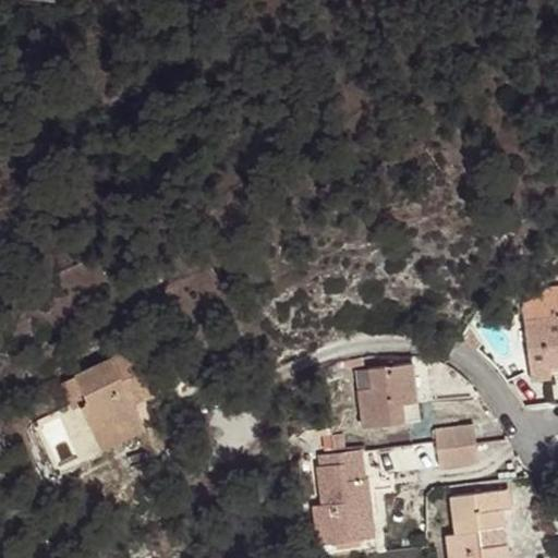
[(523,306),(532,379),(552,378),(550,367),(557,365),(557,288),(550,290),(523,306)]
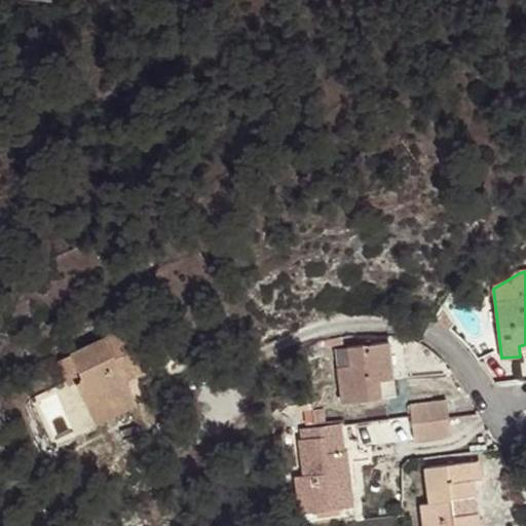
[(452,322),(438,304),(433,317),(436,320),(442,324),(445,325),(447,327),(448,328),(452,322)]
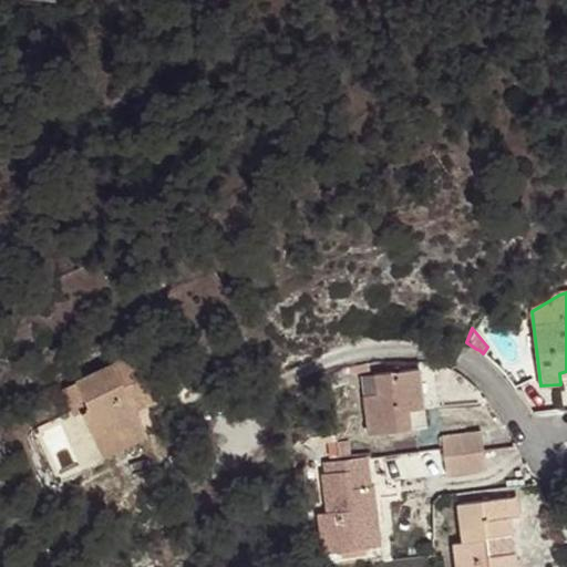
[(175,390),(154,346),(76,381),(76,382),(89,409),(82,413),(103,456),(148,434),(136,410),(175,390)]
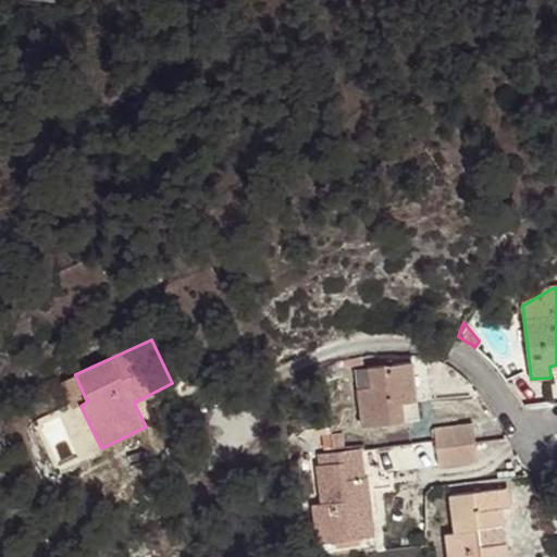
[(417,401),(411,363),(369,369),(371,388),(357,390),(362,428),(405,422),(401,404),(417,401)]
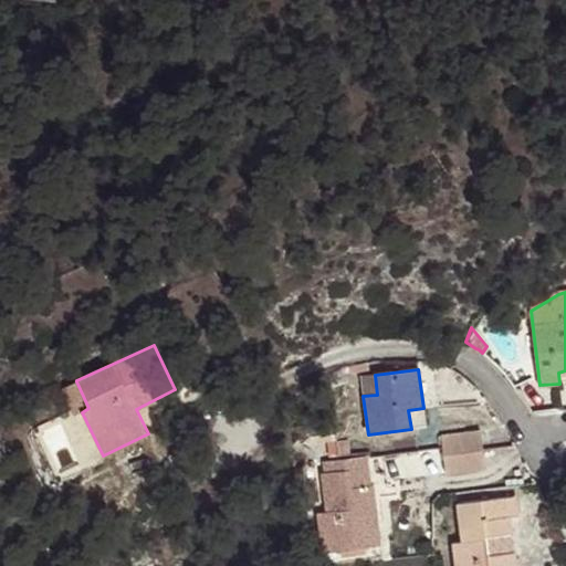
[(377,395),(375,375),(360,376),(363,396),(377,395)]
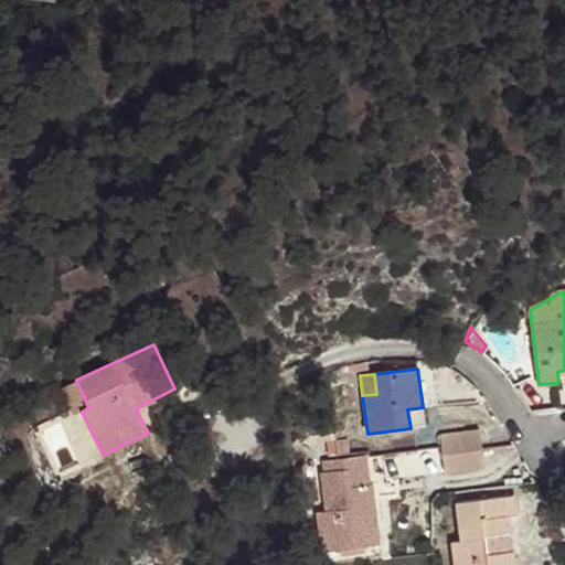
[(88,407),(76,381),(61,388),(74,415),(88,407)]
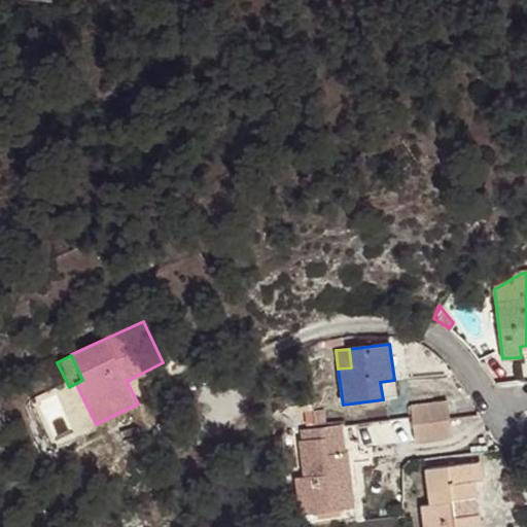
[(452,436),(448,401),(411,406),(415,441),(452,436)]
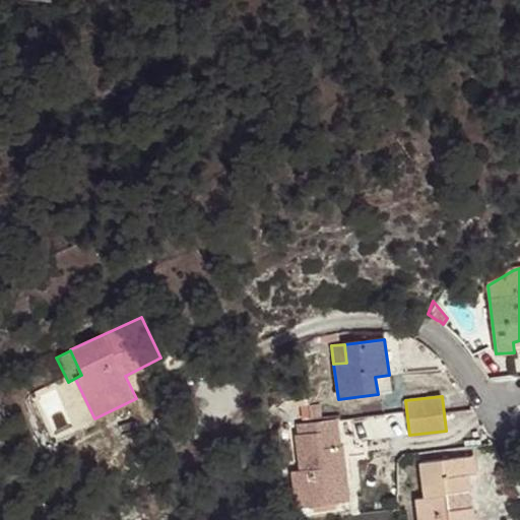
[(98,423),(138,403),(137,402),(136,398),(94,418),(98,423)]
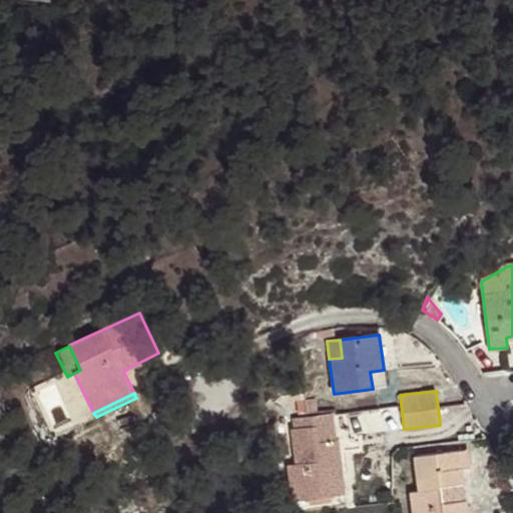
[(336,440),(334,425),(318,427),(320,442),(336,440)]
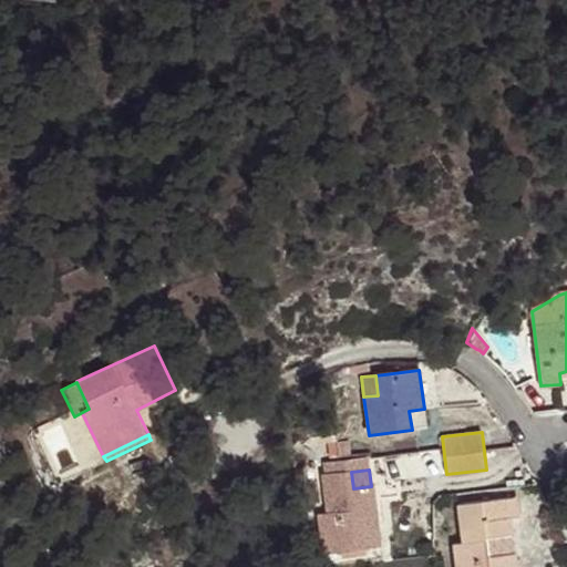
[(379,522),(377,504),(375,505),(373,486),(371,486),(353,488),(351,472),(351,471),(323,475),(328,512),(318,513),(323,553),(342,550),(366,547),(381,545),(378,522),(379,522)]
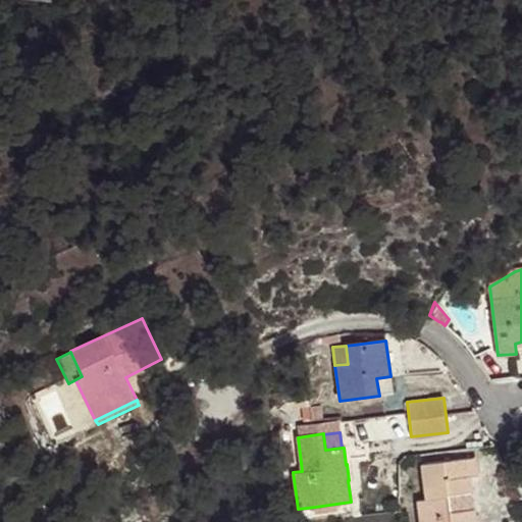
[(472,492),(470,477),(478,476),(476,458),(422,464),(427,499),(418,500),(421,521),(476,521),(475,509),(450,512),(448,496),(472,492)]
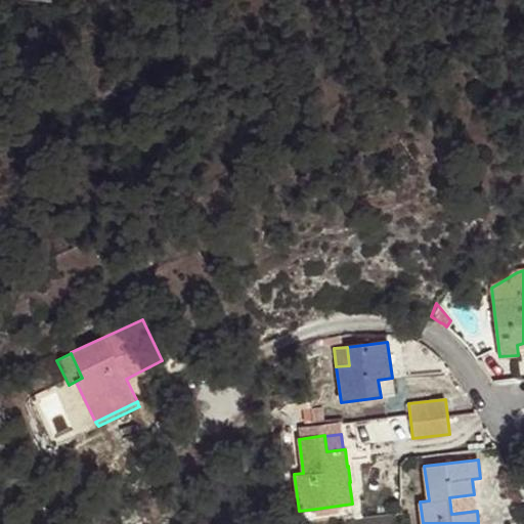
[(477,511),(474,494),(449,497),(451,514),(477,511)]
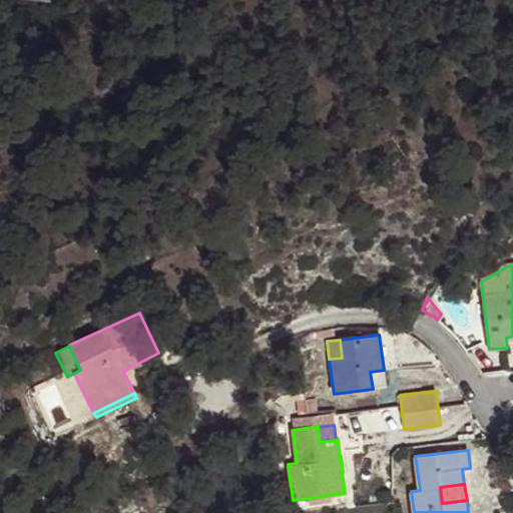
[(332,500),(331,495),(310,498),(310,504),(332,500)]
